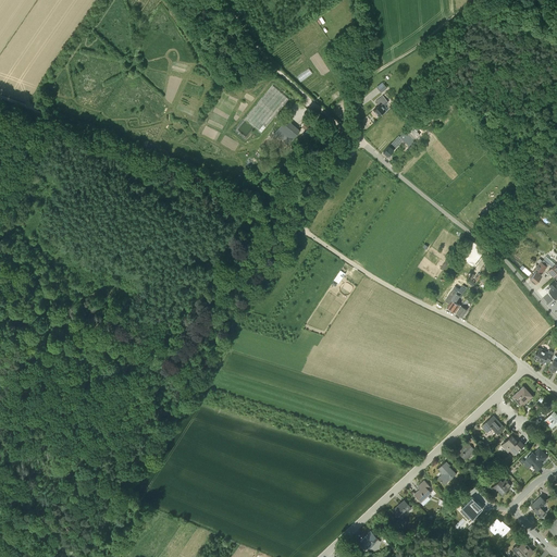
[(310,69),(298,75),(301,81),(313,74),(310,69)]
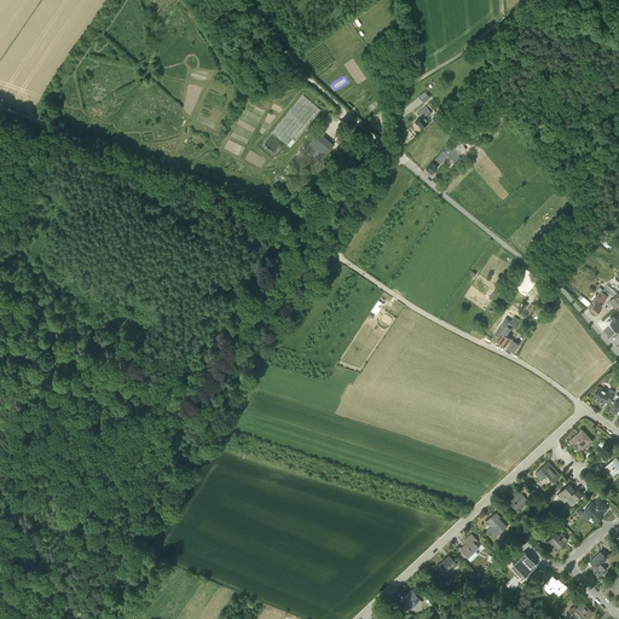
[(423,103),(431,98),(426,91),(418,97),(423,103)]
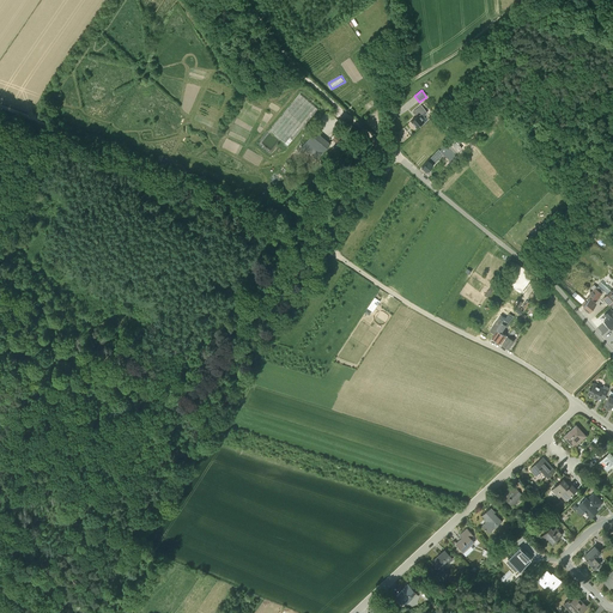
[(287,145),(317,109),(301,95),(269,131),(287,145)]
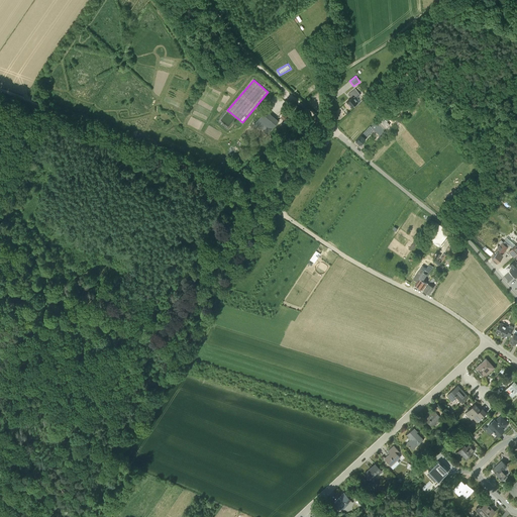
[(351,107),(357,102),(355,99),(360,95),(358,93),(355,89),(348,94),(351,98),(346,102),(351,107)]
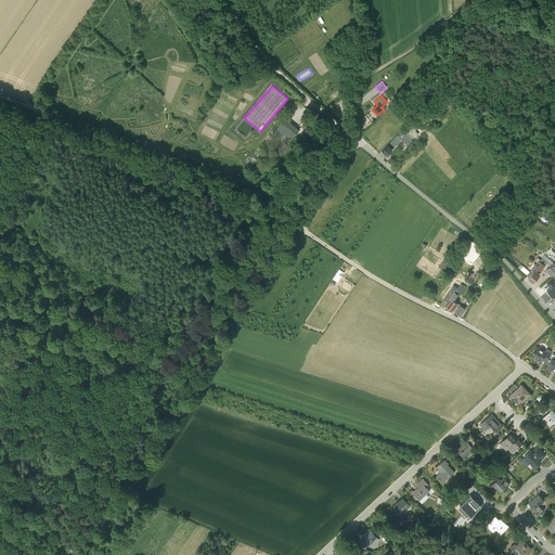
[(310,123),(317,115),(314,112),(307,120),(310,123)]
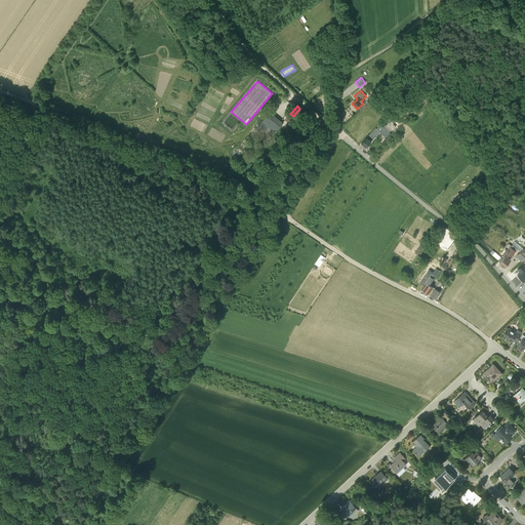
[(283,123),(270,112),(259,125),(272,135),(283,123)]
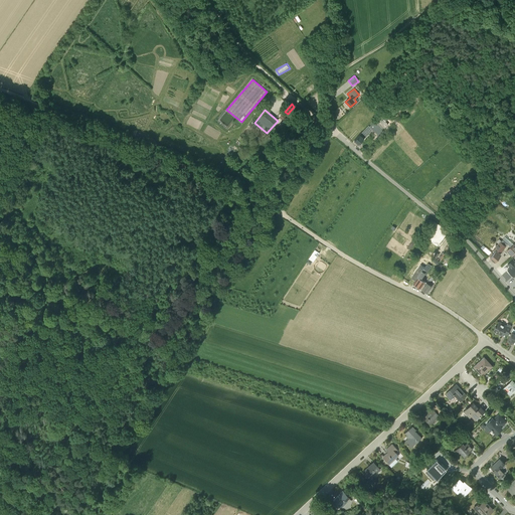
[(382,111),(378,114),(383,119),(387,116),(382,111)]
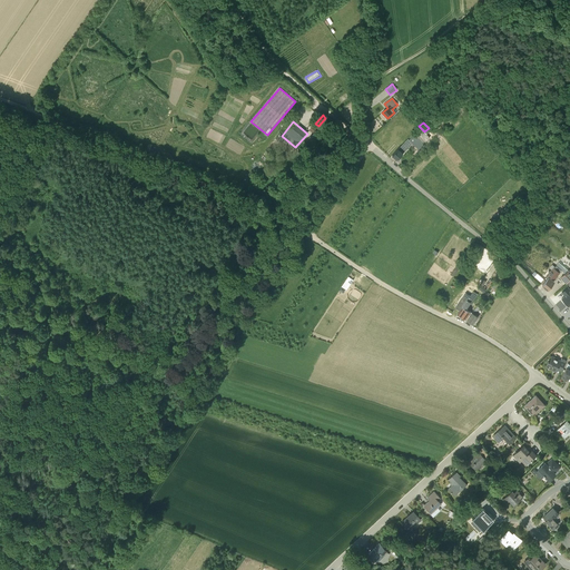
[(430,137),(421,129),(416,133),(425,141),(430,137)]
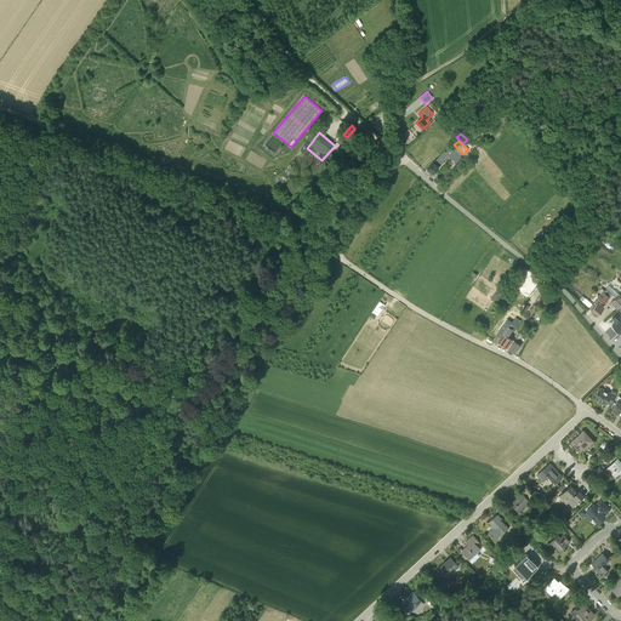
[(450,157),(460,166),(463,163),(460,159),(461,158),(450,148),(445,153),(450,157)]
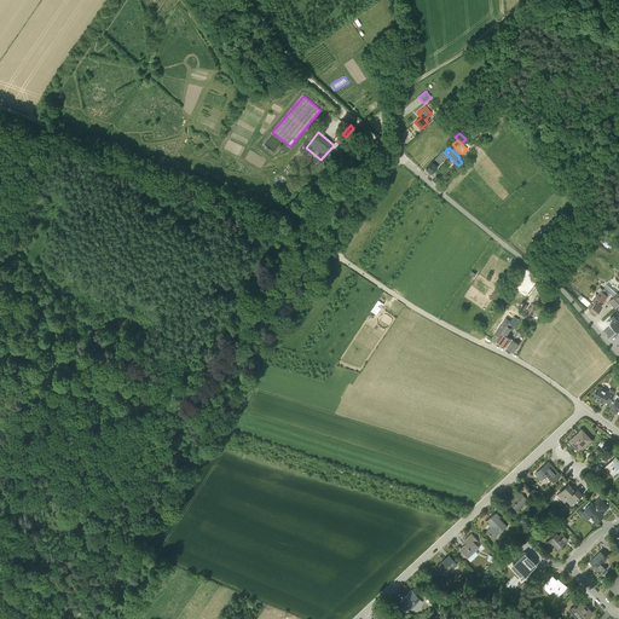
[(443,151),(426,168),(432,173),(438,167),(449,156),(443,151)]
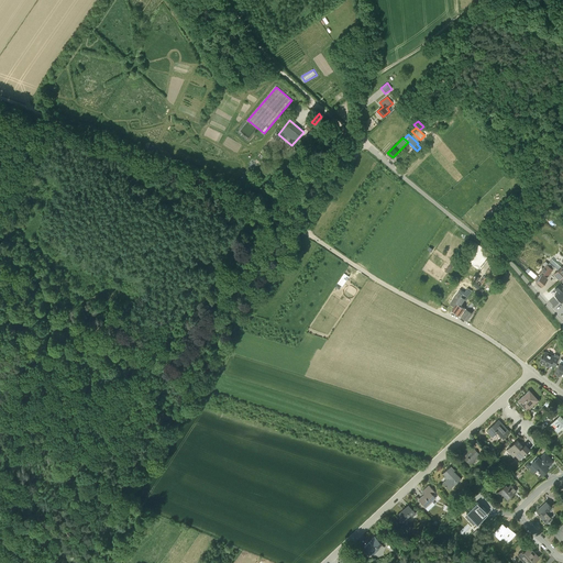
[(545,278),(547,277),(549,277),(549,274),(550,274),(555,269),(550,264),(545,268),(542,268),(542,272),(540,275),(541,276),(539,277),(538,276),(534,279),(536,280),(536,282),(541,286),(541,285),(542,286),(544,284),(543,283),(547,279),(545,278)]
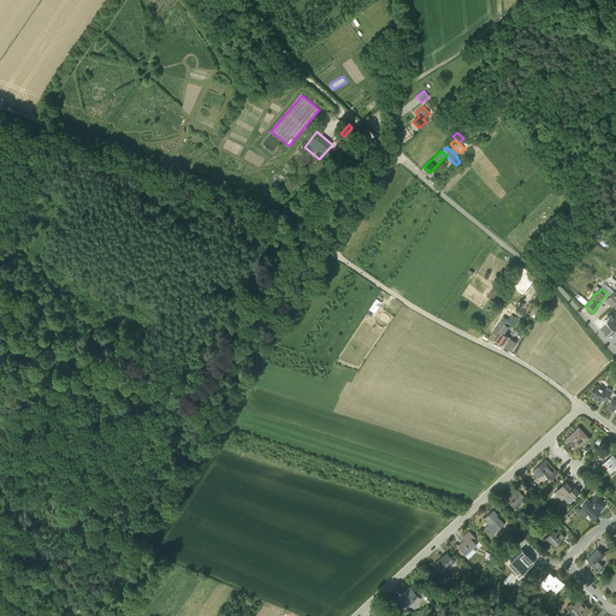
[(611,307),(615,302),(615,292),(615,291),(605,300),(611,307)]
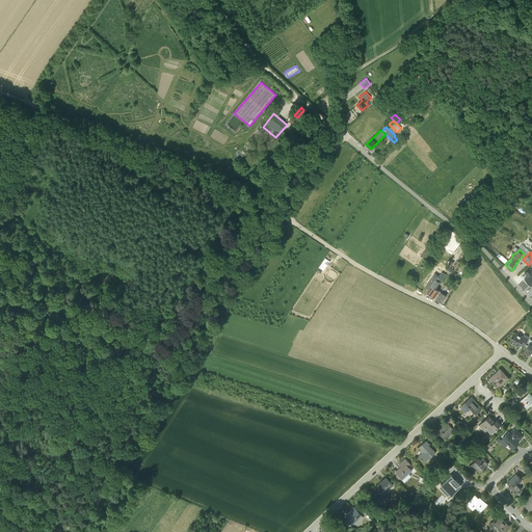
[(325,258),(319,267),(323,270),(329,261),(325,258)]
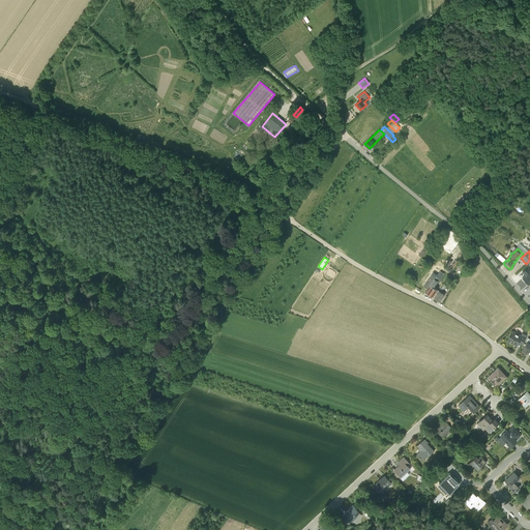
[(435,280),(434,280),(425,292),(425,293),(433,297),(437,291),(433,288),(437,281),(435,280)]
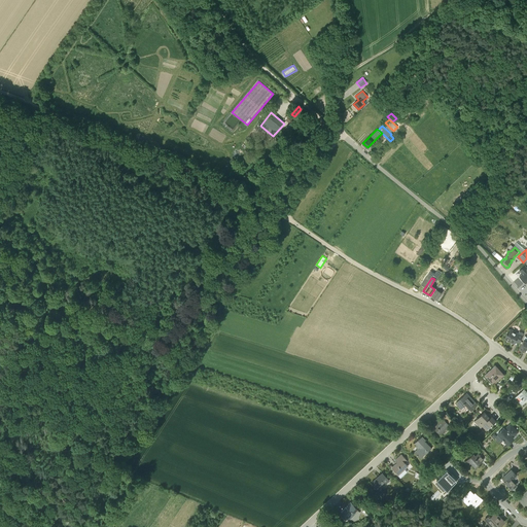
[(437,300),(443,292),(440,290),(444,284),(441,282),(431,295),(437,300)]
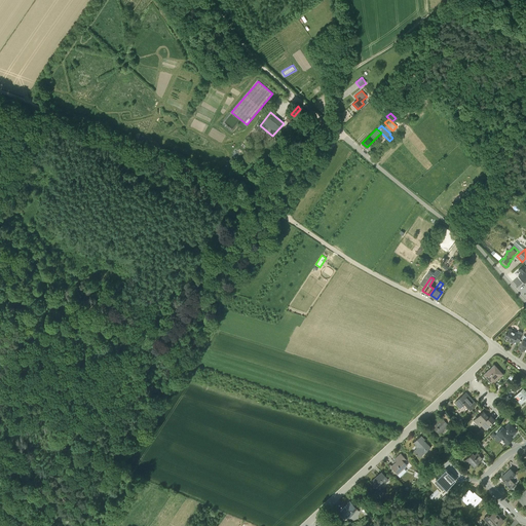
[(517,333),(510,329),(506,334),(505,334),(503,339),(513,344),(515,339),(519,341),(523,333),(518,331),(517,333)]
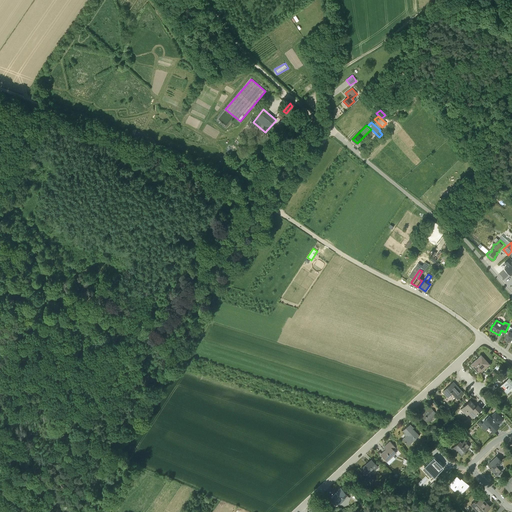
[(480,374),(483,371),(482,370),(489,364),(481,355),(471,364),(480,374)]
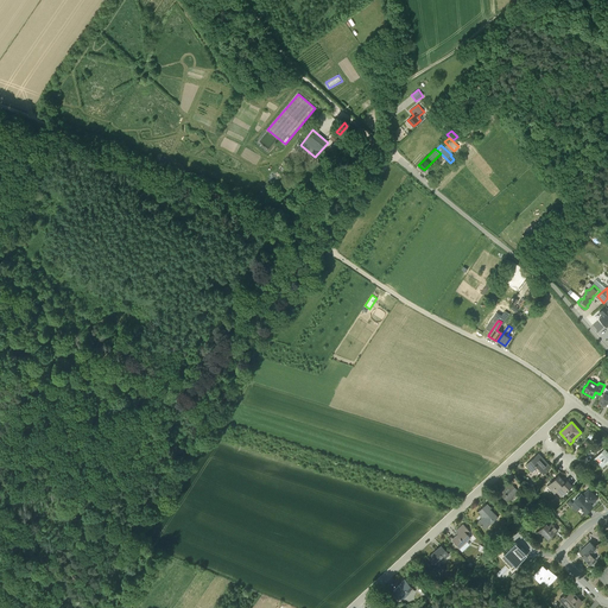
[(602,467),(607,461),(607,453),(605,449),(594,458),(602,467)]
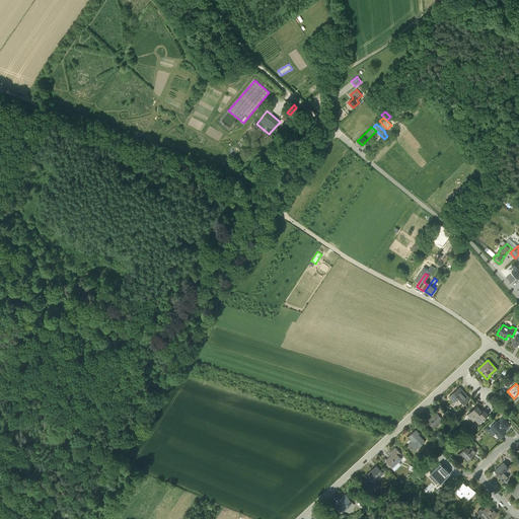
[(463,403),(469,398),(459,387),(448,397),(453,403),(458,398),(463,403)]
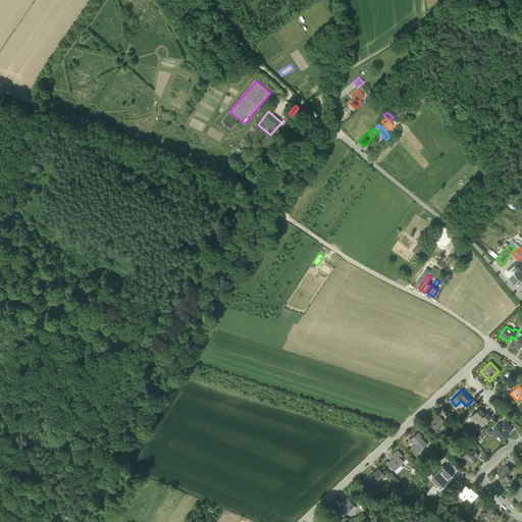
[(484,414),(479,408),(470,417),(475,423),(477,422),(481,426),(491,417),(486,413),(484,414)]
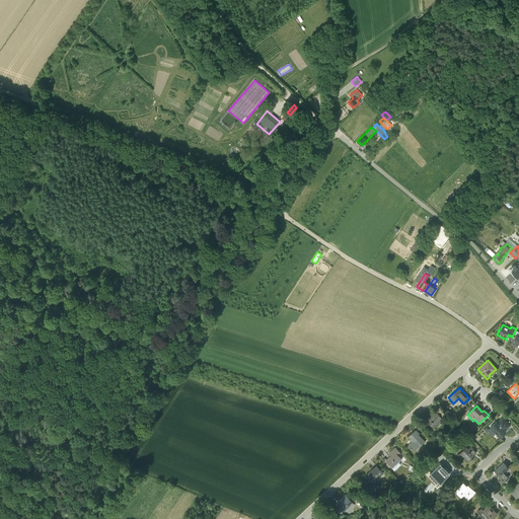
[(439,408),(435,411),(426,420),(433,428),(443,420),(441,418),(443,416),(444,415),(439,408)]
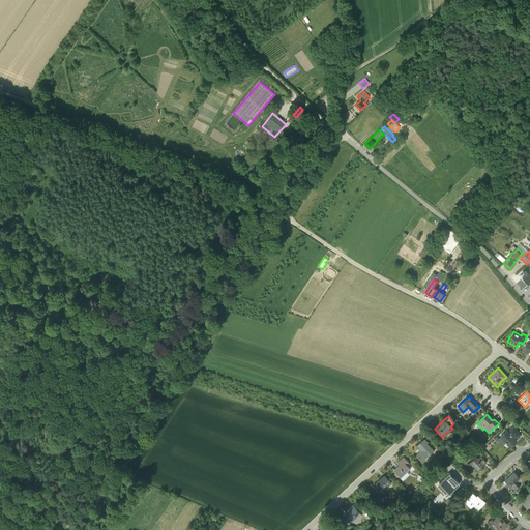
[(520,435),(512,427),(507,431),(506,430),(500,436),(510,446),(517,441),(514,439),(520,435)]
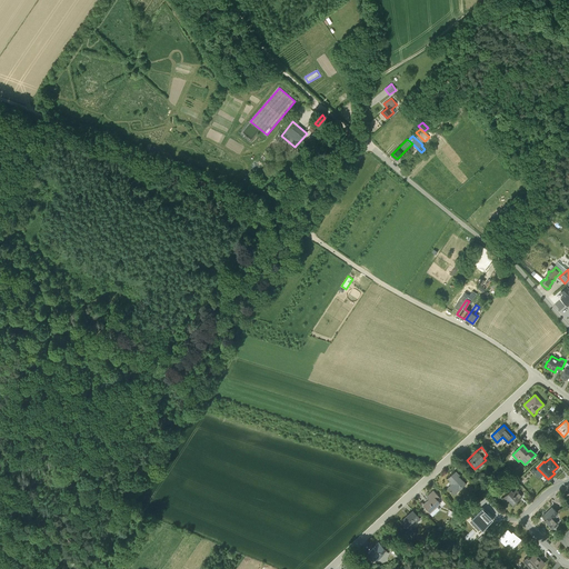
[(453,496),(466,483),(455,472),(447,479),(450,481),(449,482),(450,485),(447,488),(453,496)]
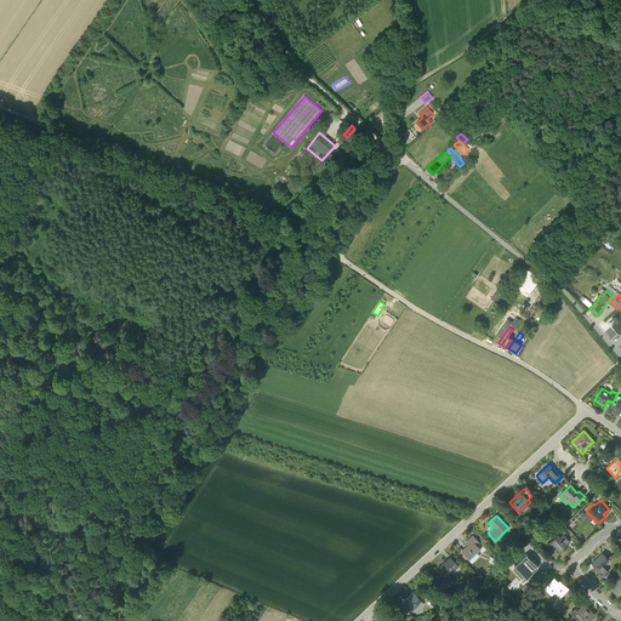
[(570,541),(563,534),(559,536),(558,535),(547,545),(552,548),(554,546),(559,551),(570,541)]
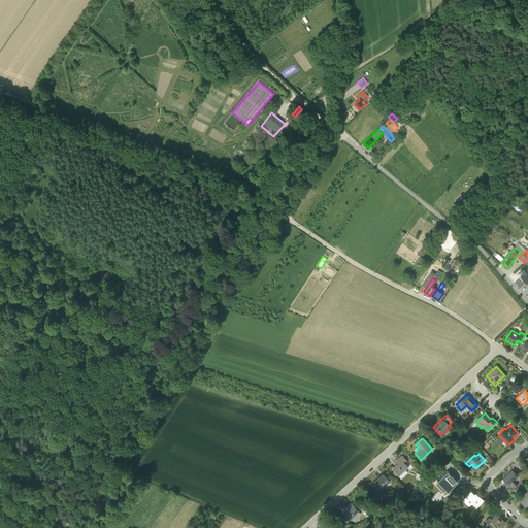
[(399,475),(408,467),(406,464),(407,462),(402,456),(396,461),(398,464),(393,468),(399,475)]
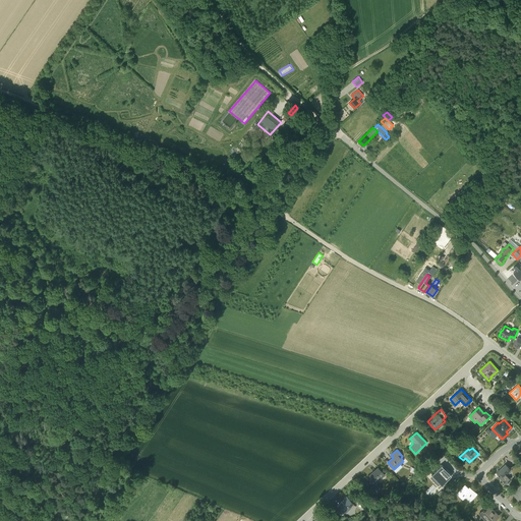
[(505,484),(511,478),(507,474),(511,470),(505,464),(497,472),(500,475),(498,476),(505,484)]
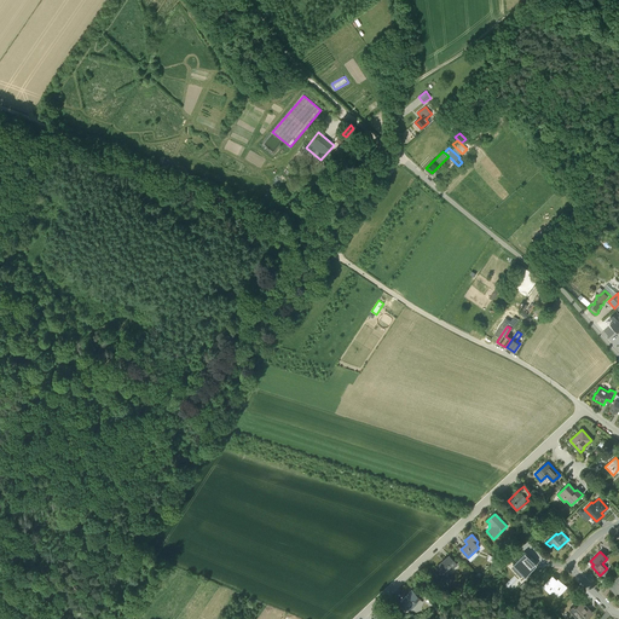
[(537,566),(525,553),(513,563),(525,577),(537,566)]
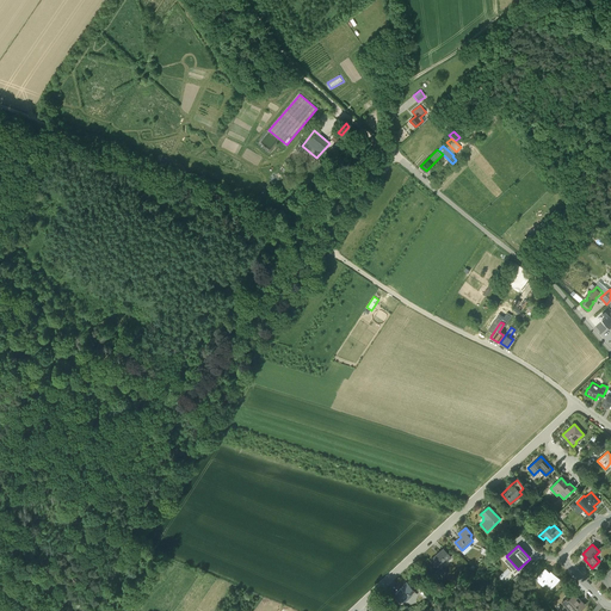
[(438,569),(451,557),(443,548),(430,561),(438,569)]
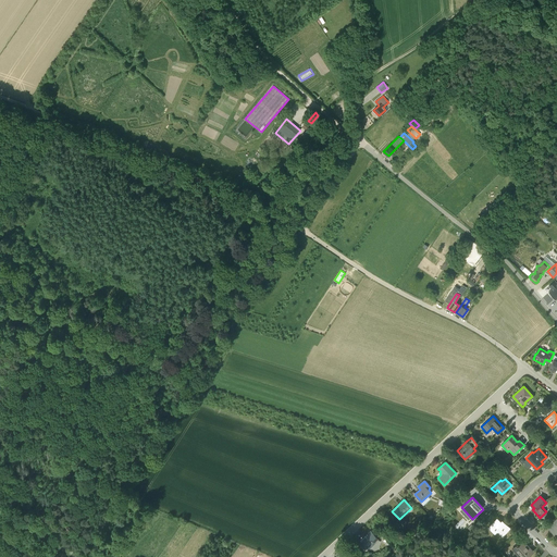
[(503,523),(497,518),(489,528),(495,534),(497,532),(502,536),(510,528),(504,522),(503,523)]
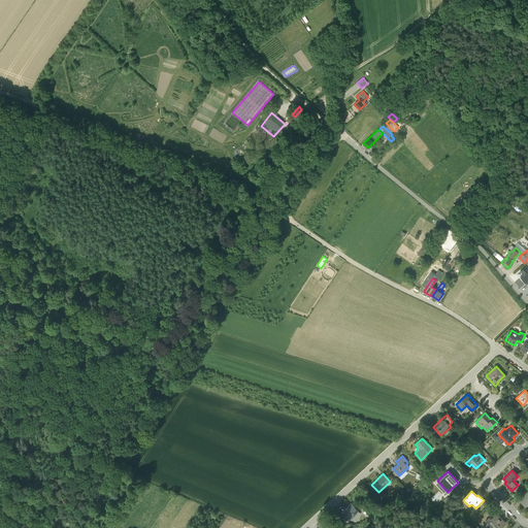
[(527,491),(519,500),(525,505),(526,504),(527,505),(527,491)]
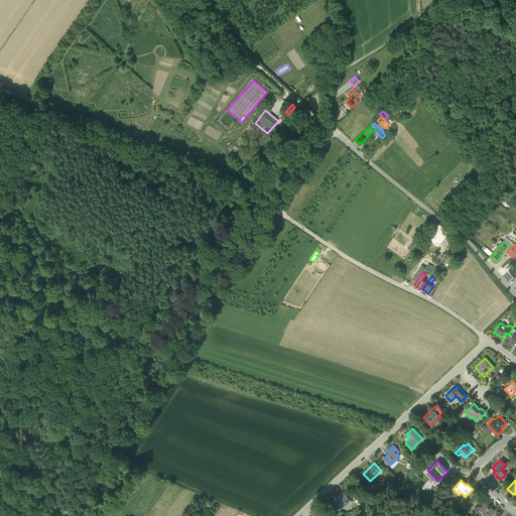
[(350,498),(344,492),(341,495),(334,501),(341,508),(347,503),(347,502),(350,498)]
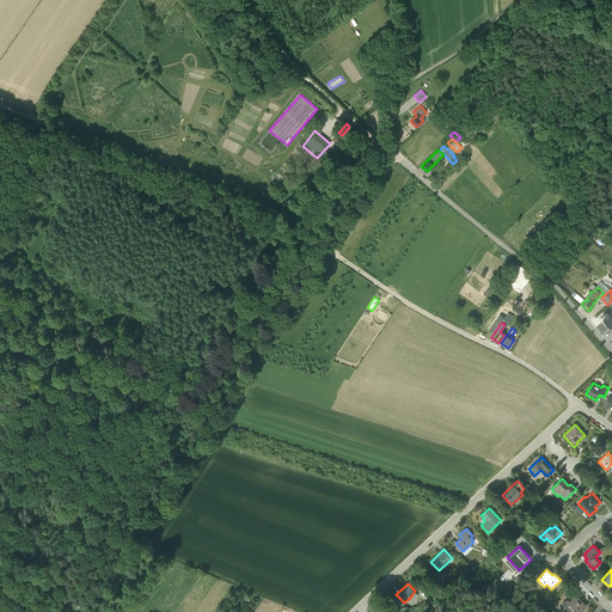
[(573,611),(579,611),(585,606),(581,601),(575,594),(563,605),(569,611),(570,611),(573,611)]
